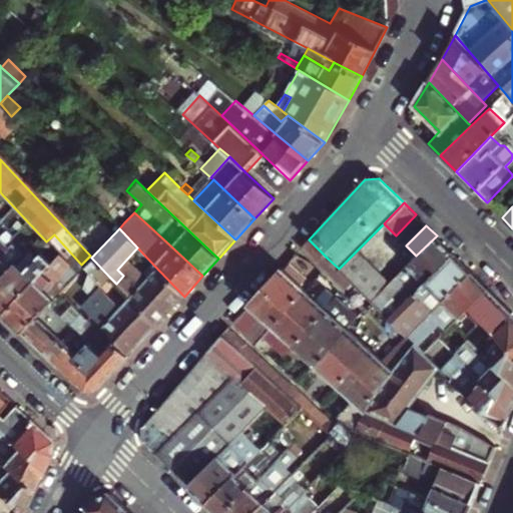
[(412,292),(415,294),(455,253),(437,235),(416,255),(390,283),(371,301),(377,307),(387,317),(412,292)]
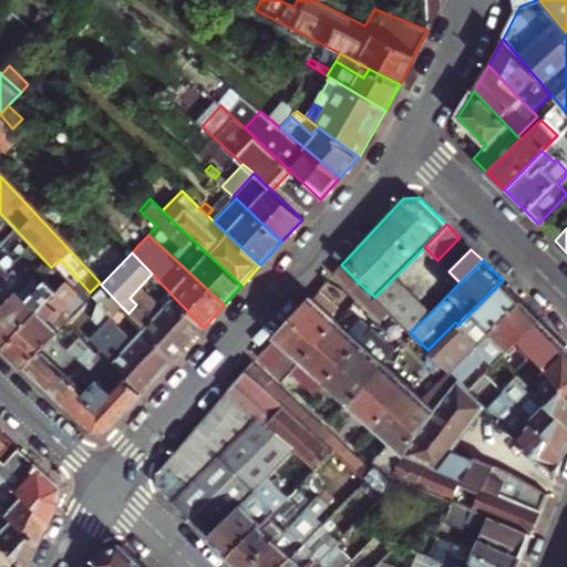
[(0,313),(21,292),(26,288),(34,279),(19,263),(9,272),(0,281),(0,313)]
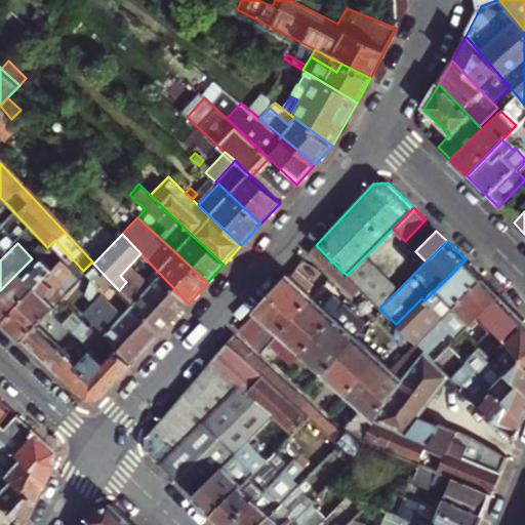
[(0,260),(8,252),(0,244),(0,260)]
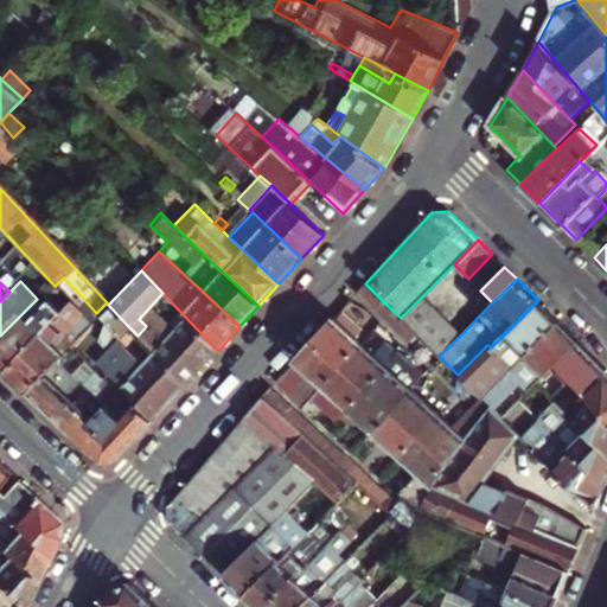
[(381,313),(388,306),(365,283),(359,292),(381,313)]
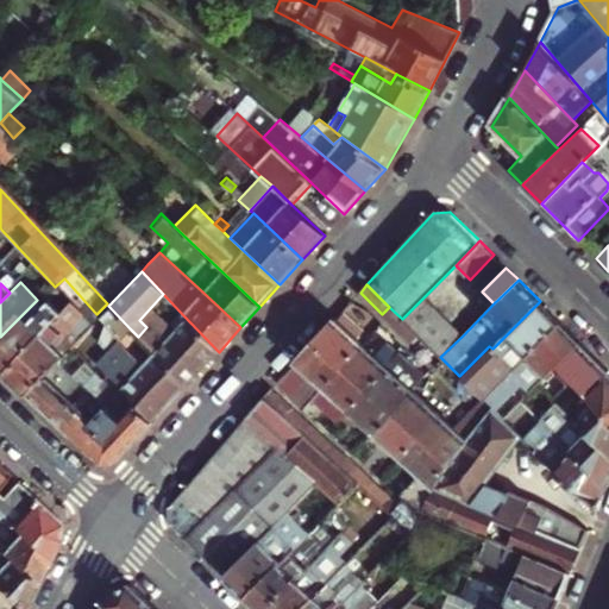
[(410,327),(415,333),(438,311),(424,297),(402,319),(410,327)]
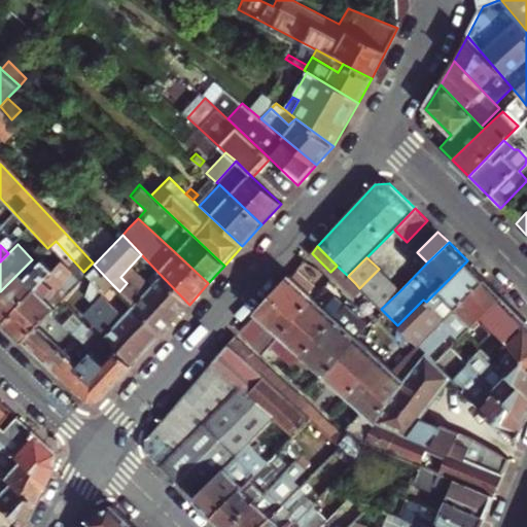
[(408,336),(419,346),(486,279),(467,260),(426,302),(423,300),(397,325),(408,336)]
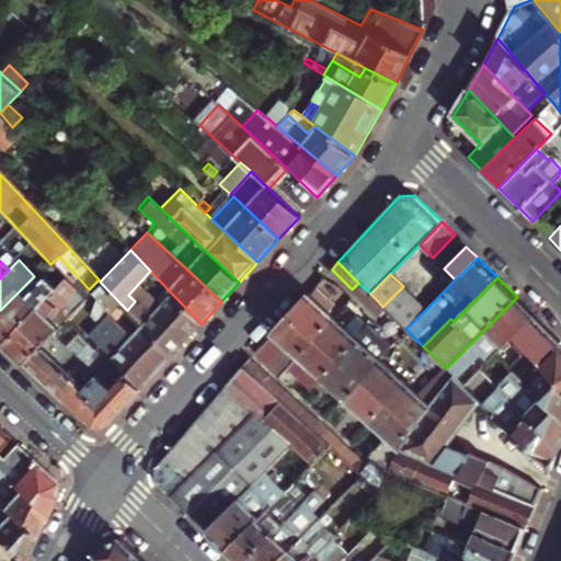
[(89,289),(88,290),(93,297),(87,312),(94,320),(84,330),(114,361),(119,367),(125,374),(141,391),(172,358),(139,323),(123,341),(102,320),(119,302),(100,282),(99,279),(89,289)]
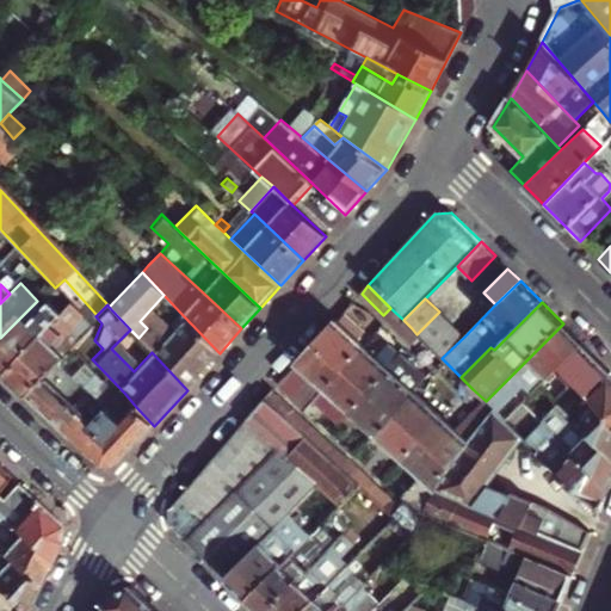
[(0,366),(7,374),(49,328),(62,315),(53,306),(38,320),(34,326),(23,315),(0,338),(0,366)]
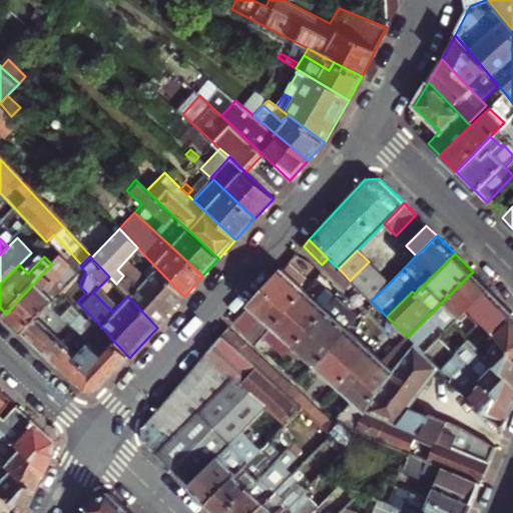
[(22,329),(45,303),(57,291),(74,273),(59,257),(52,265),(41,276),(6,314),(22,329)]
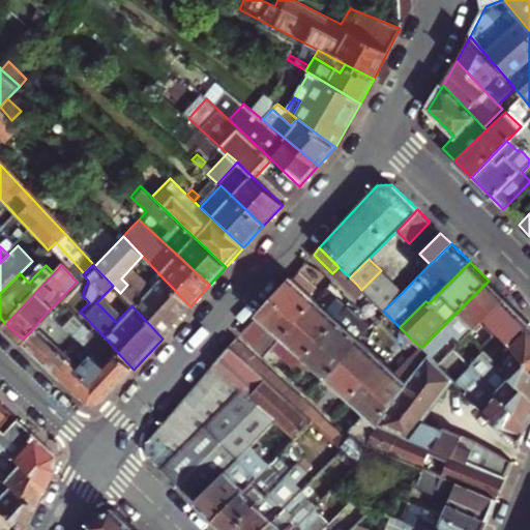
[(351,292),(357,285),(350,277),(339,267),(332,273),(351,292)]
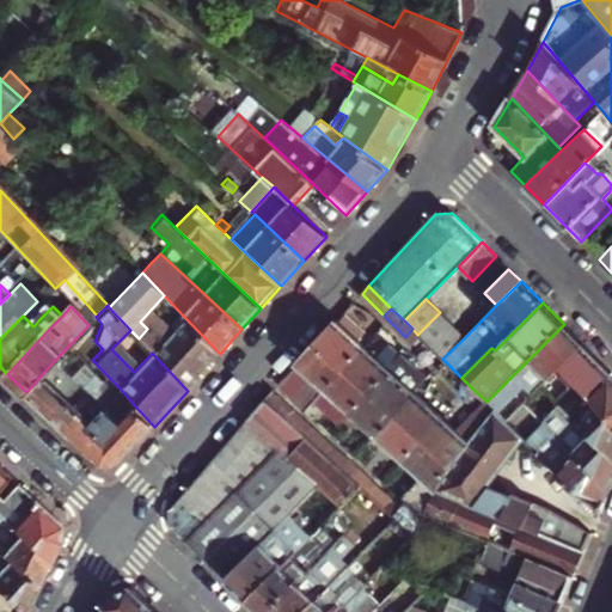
[(28,311),(23,316),(34,326),(38,320),(28,311)]
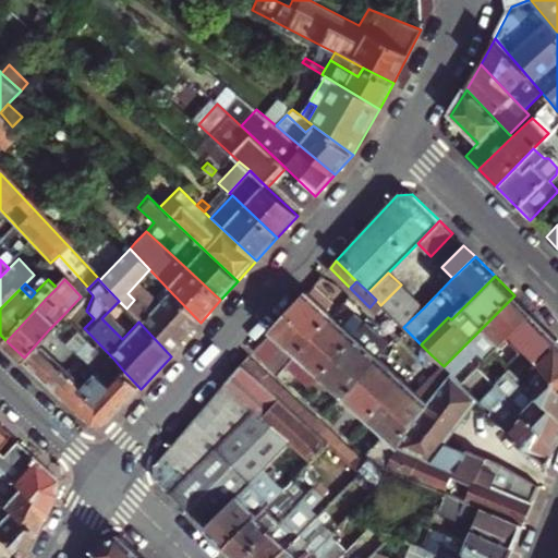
[(390,315),(391,316),(412,295),(401,284),(380,305),(384,307),(390,315)]
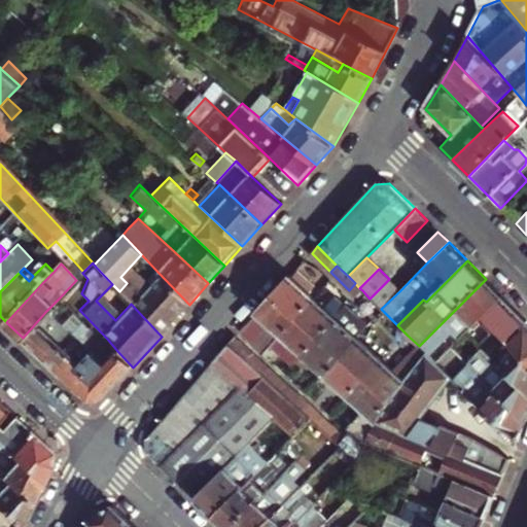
[(315,299),(309,292),(314,286),(296,270),(273,295),(297,317),(315,299)]
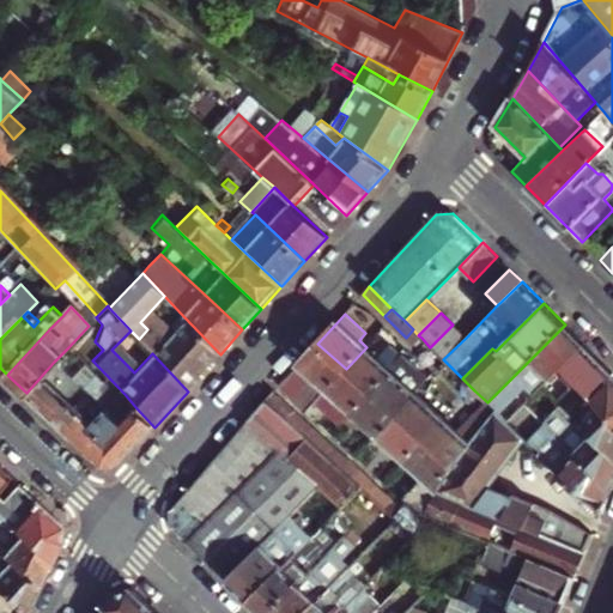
[(220,354),(184,317),(152,353),(188,392),(193,384),(220,354)]
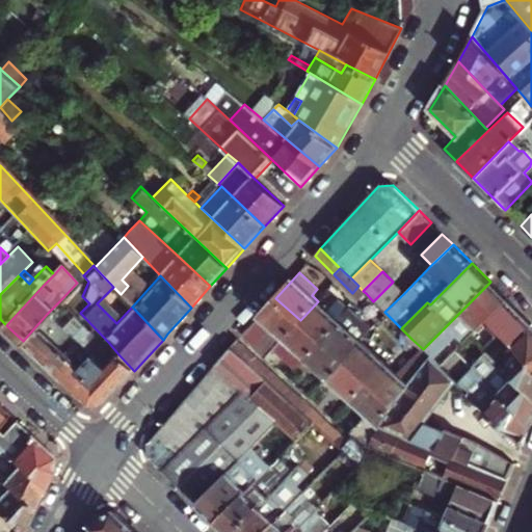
[(373,301),(384,312),(404,293),(393,282),(373,301)]
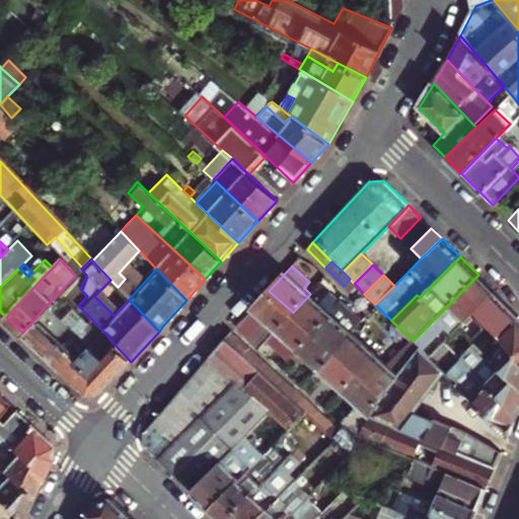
[(470,316),(474,311),(495,292),(478,275),(413,341),(422,351),(429,357),(436,350),(429,343),(445,327),(452,335),(459,326),(470,316)]
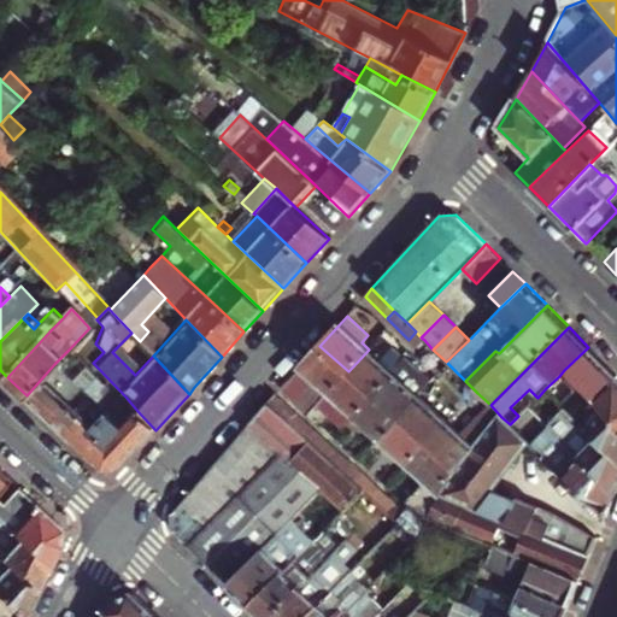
[(417,347),(424,340),(421,338),(416,331),(409,340),(417,347)]
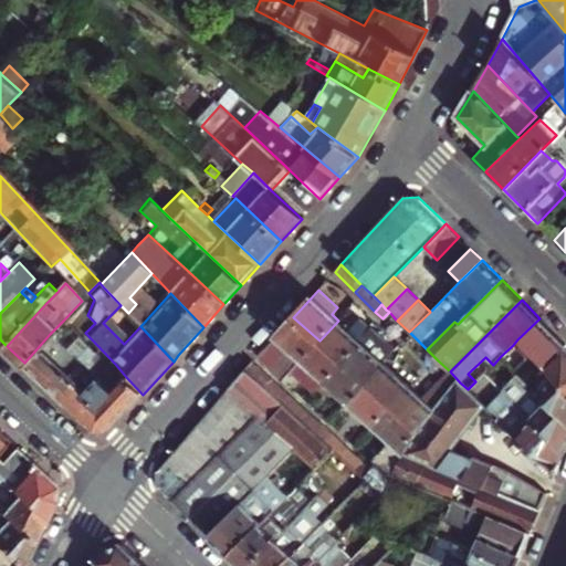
[(389,326),(396,320),(389,312),(383,318),(389,326)]
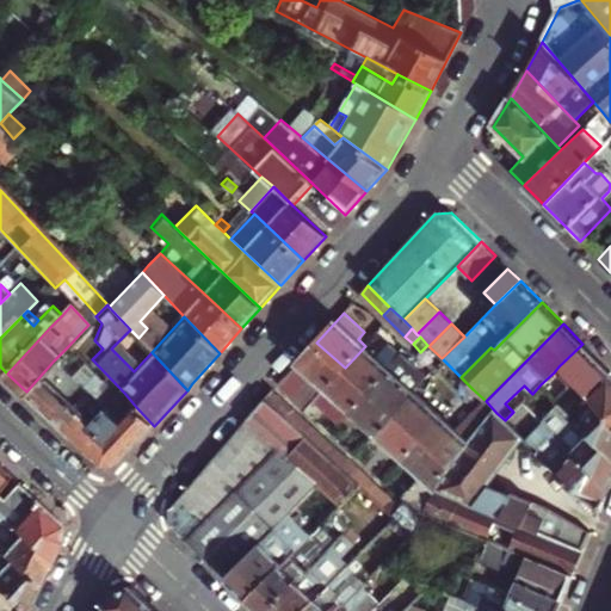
[(314,402),(325,389),(345,368),(316,343),(281,382),(295,402),(301,408),(306,412),(314,402)]
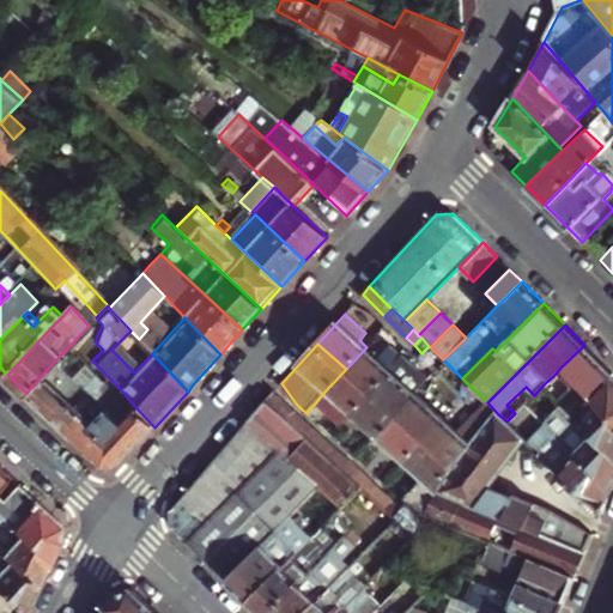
[(346,369),(370,390),(401,356),(390,345),(378,358),(366,347),(346,369)]
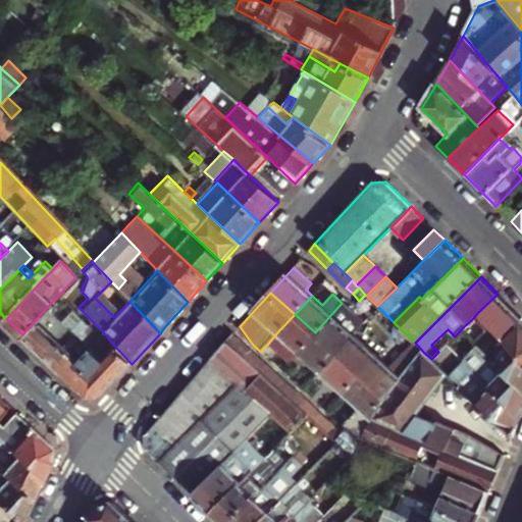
[(521,317),(498,294),(477,313),(490,326),(521,357),(521,317)]
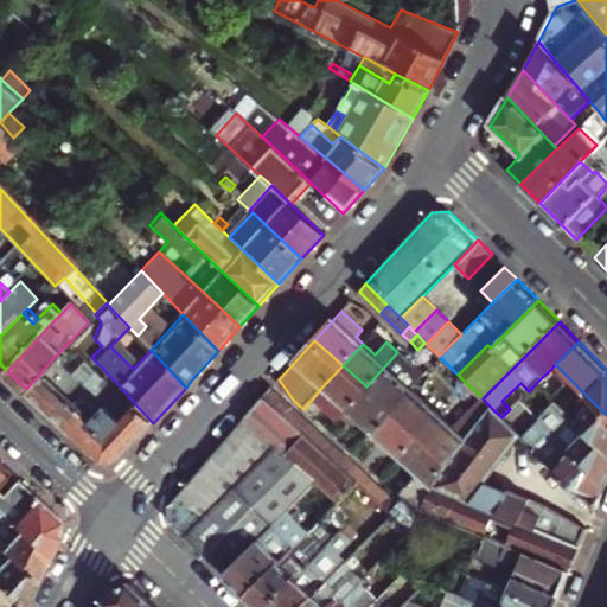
[(439,370),(446,363),(439,356),(426,344),(425,343),(417,350),(439,370)]
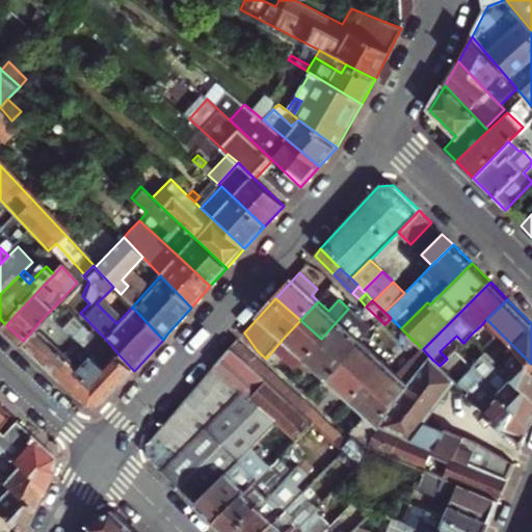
[(343,358),(360,340),(371,327),(350,308),(348,309),(321,339),(343,358)]
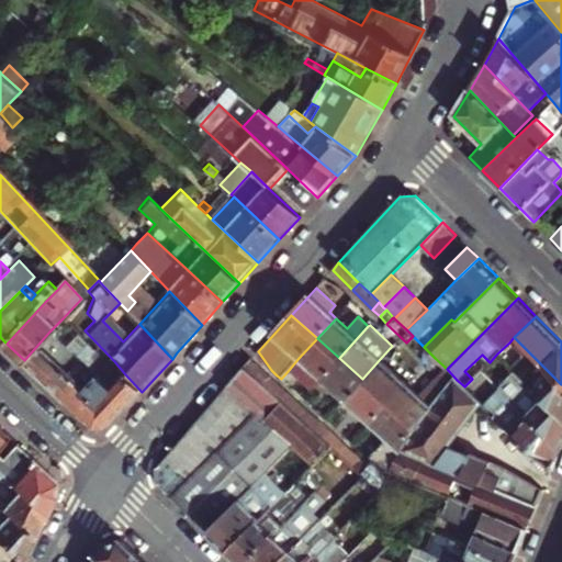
[(76,380),(87,367),(82,363),(49,332),(24,360),(63,396),(78,381),(76,380)]
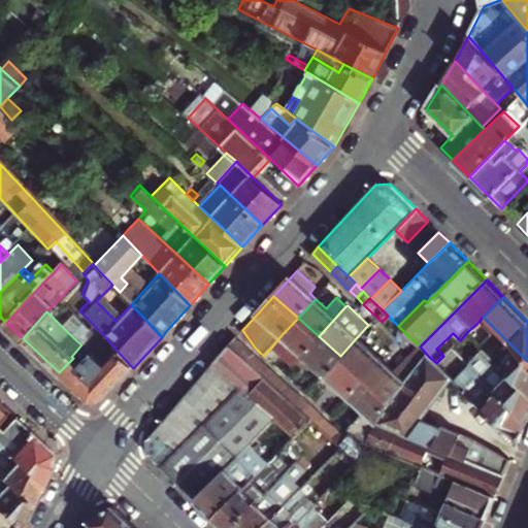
[(492,335),(496,330),(483,317),(479,322),(492,335)]
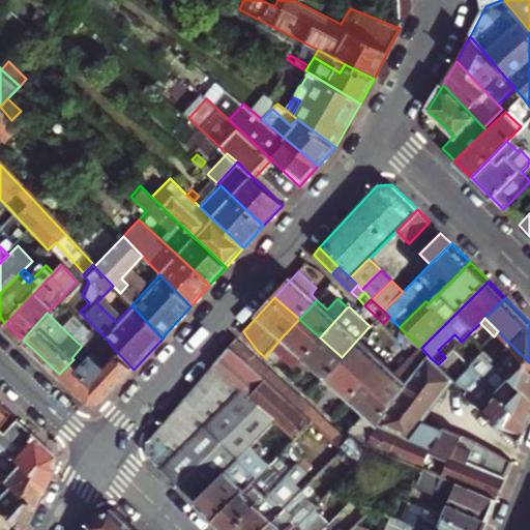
[(303,356),(320,337),(299,319),(282,337),(303,356)]
